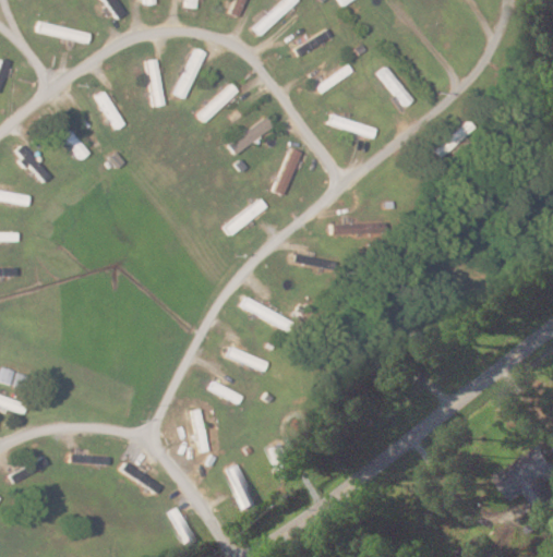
[(237,0),(232,14),(242,17),(248,0),(237,0)]
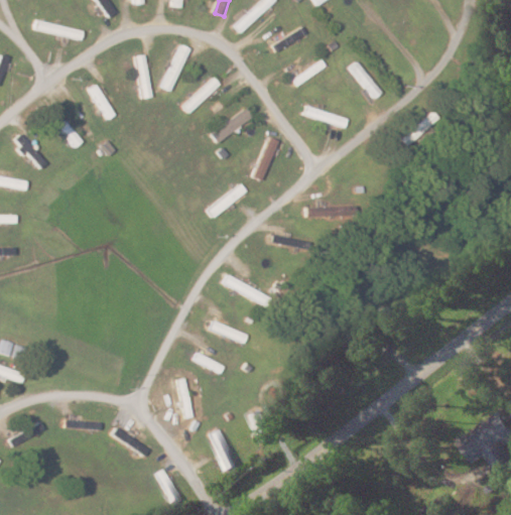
[(265,0),(234,23),(240,31),(278,2),(276,0),(265,0)]
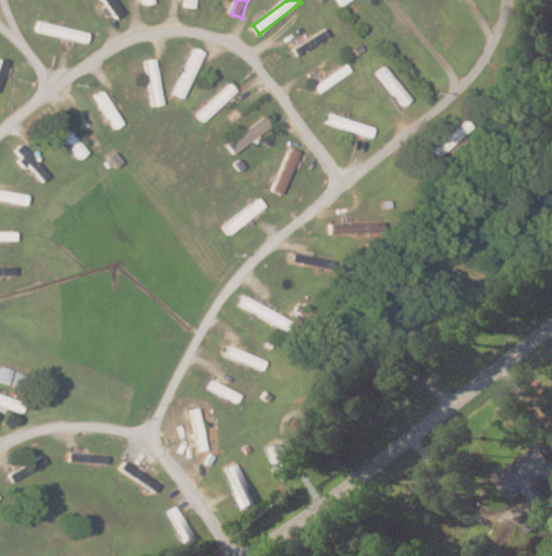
[(187,71),(197,74),(206,51),(196,48),(187,71)]
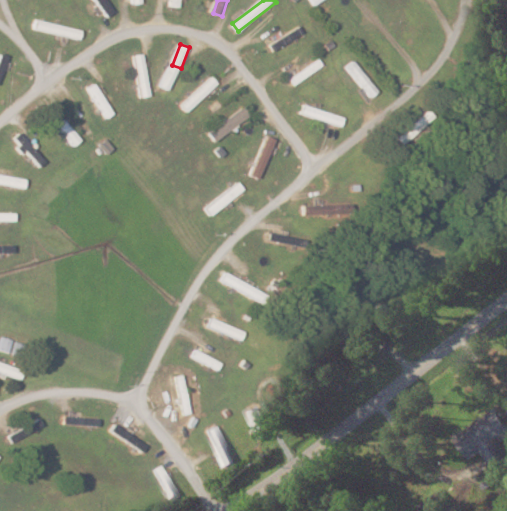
[(169,89),(177,72),(169,68),(162,86),(169,89)]
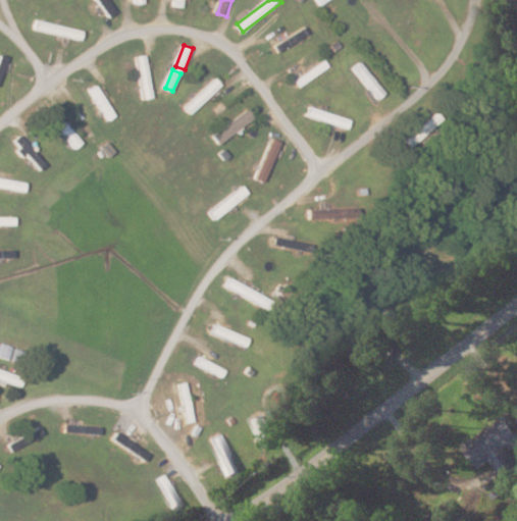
[(191,113),(225,87),(219,79),(185,105),(191,113)]
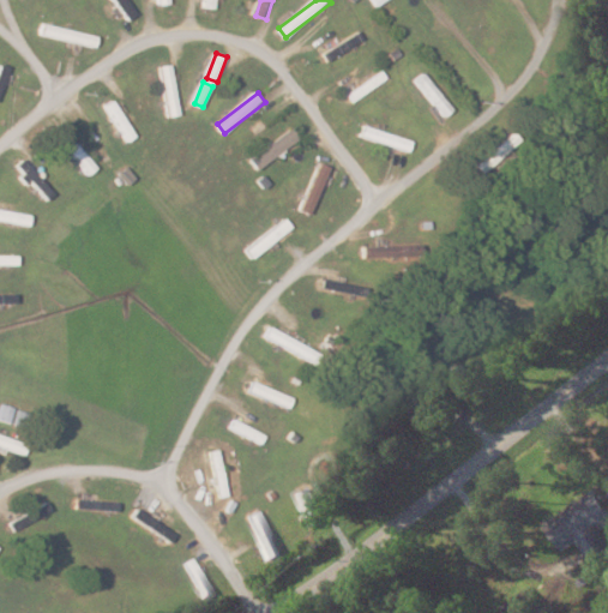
[(362,139),(413,148),(415,137),(365,128),(362,139)]
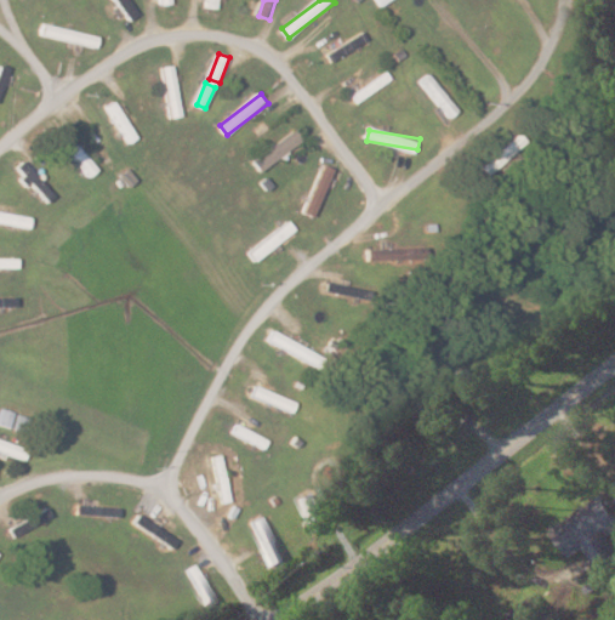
[(297,131),(254,160),(261,170),(305,142),(297,131)]
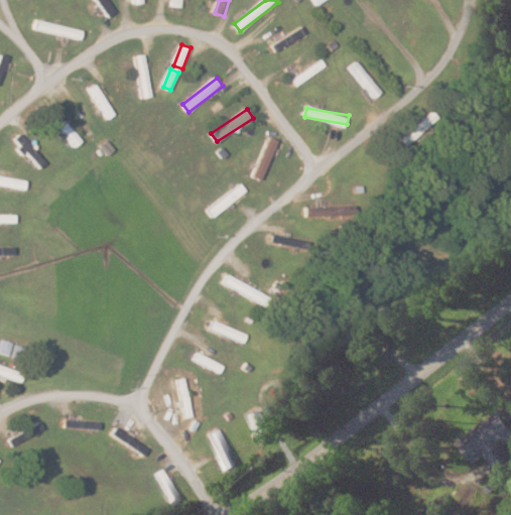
[(24,148),(30,143),(23,134),(17,138),(24,148)]
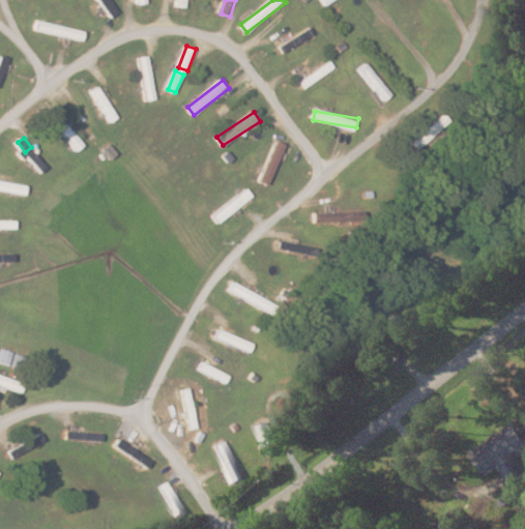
[(289,145),(280,141),(261,180),(270,185),(289,145)]
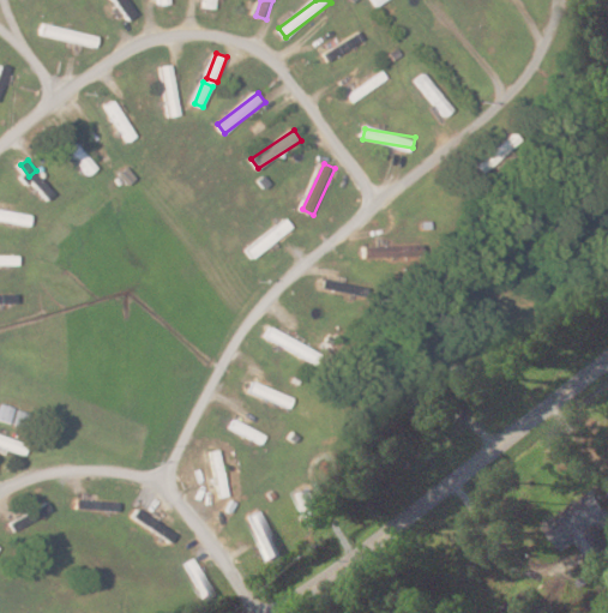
[(30,223),(32,217),(0,209),(0,220),(23,226),(24,222),(30,223)]
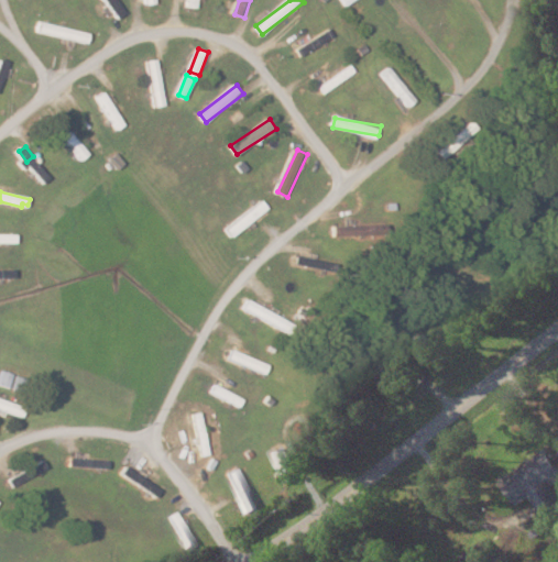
[(376,226),(339,226),(339,235),(378,234),(376,226)]
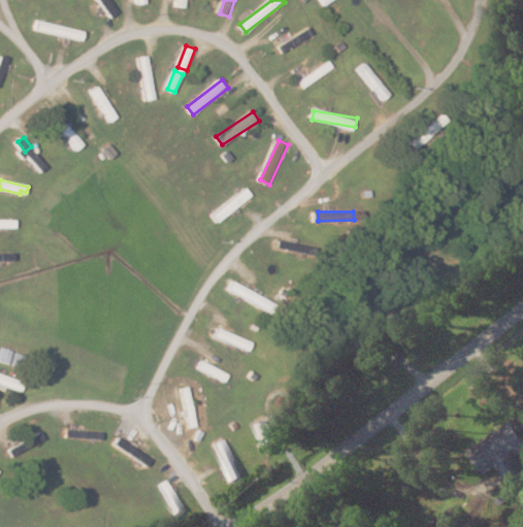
[(229,289),(258,304),(262,296),(234,281),(229,289)]
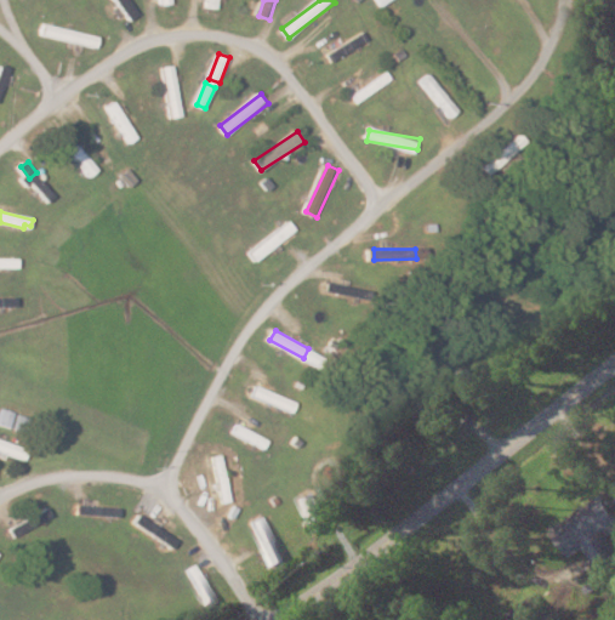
[(254,398),(296,411),(299,402),(257,387),(254,398)]
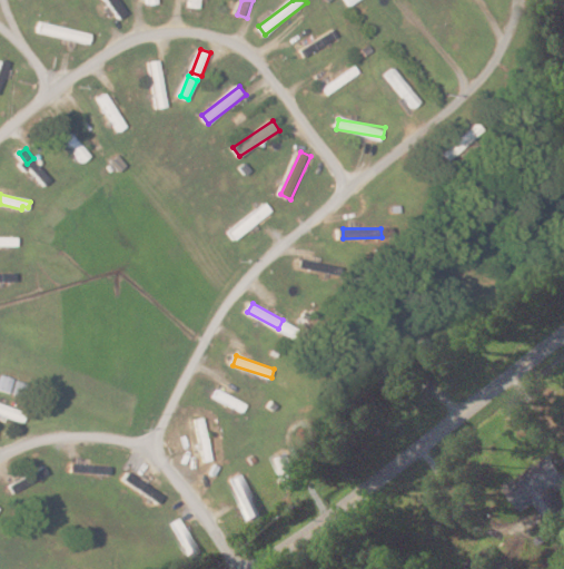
[(18,379),(6,375),(1,390),(13,393),(18,379)]
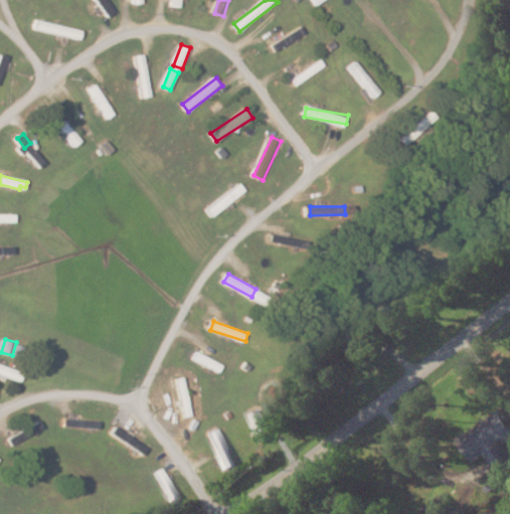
[(26,369),(0,363),(0,373),(24,379),(26,369)]
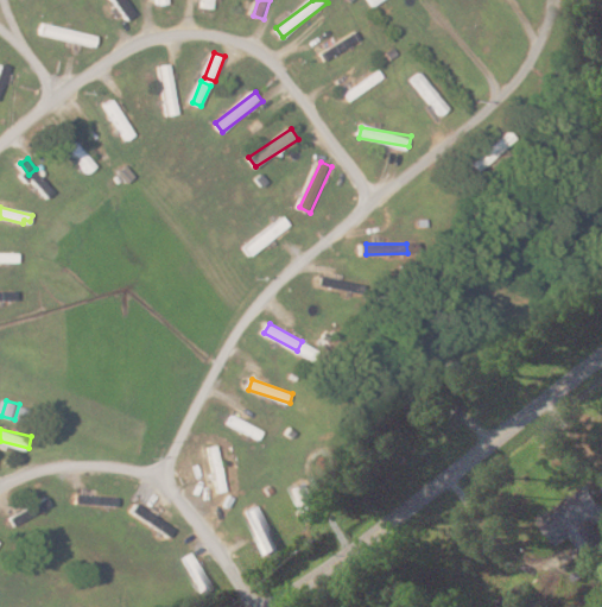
[(564,548),(578,537),(593,557),(601,550),(601,493),(595,485),(545,522),(564,548)]
